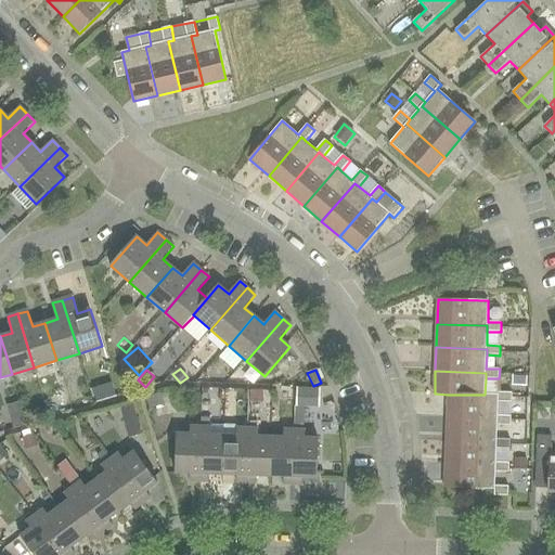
[(111,381),(91,387),(95,400),(114,394),(111,381)]
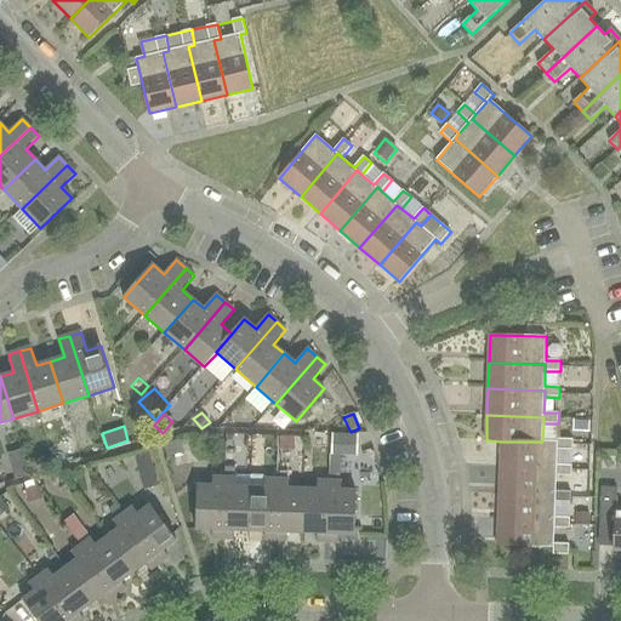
[(332,455),(358,455),(358,433),(332,433),(332,455)]
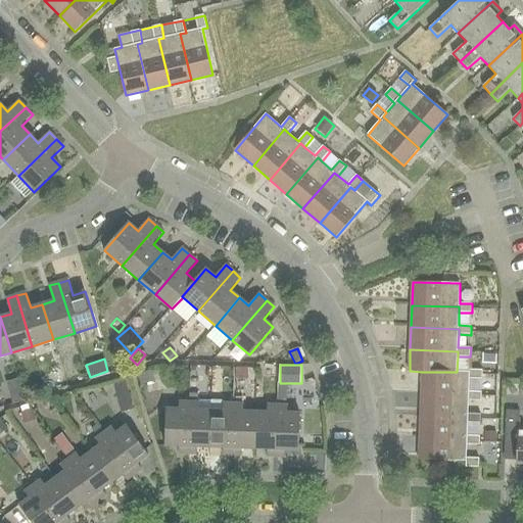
[(470,370),(470,372),(470,373),(470,379),(482,379),(483,370),(470,370)]
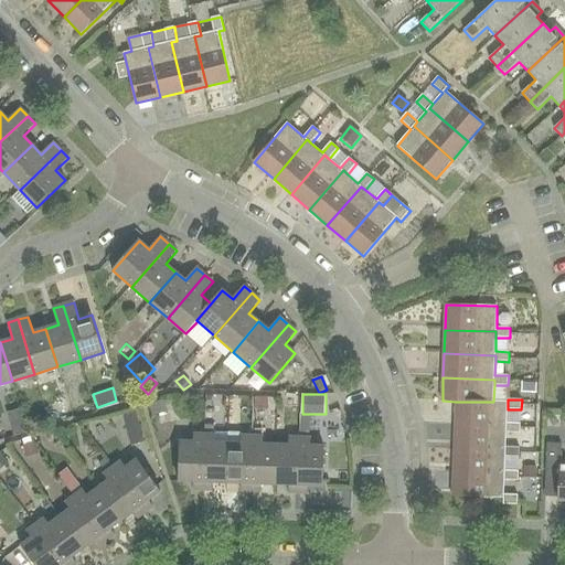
[(163,401),(149,405),(151,416),(167,413),(163,401)]
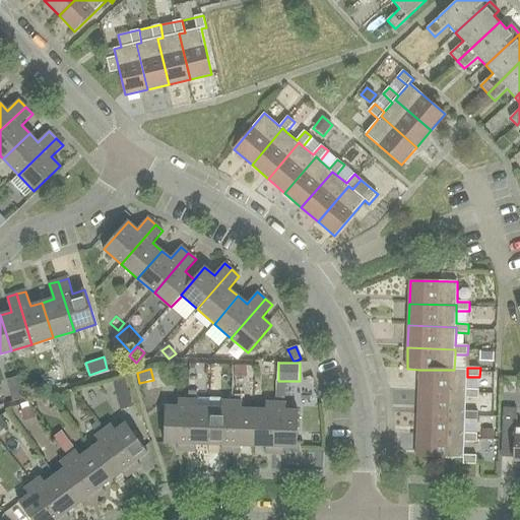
[(478,399),(479,390),(466,390),(467,377),(467,371),(467,370),(454,370),(419,370),(418,391),(466,393),(466,398),(478,399)]
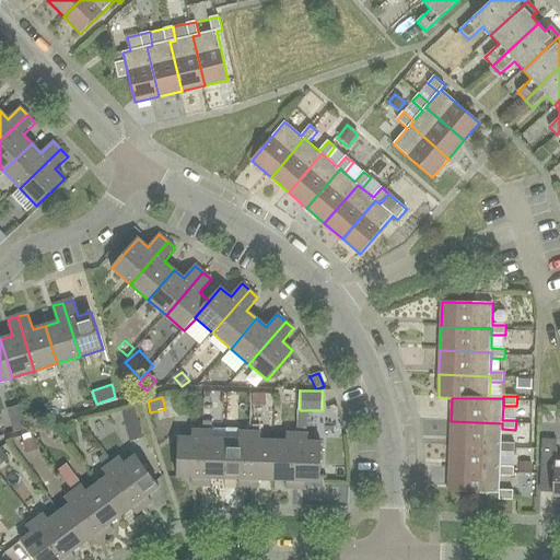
[(136,409),(121,412),(126,428),(140,423),(136,409)]
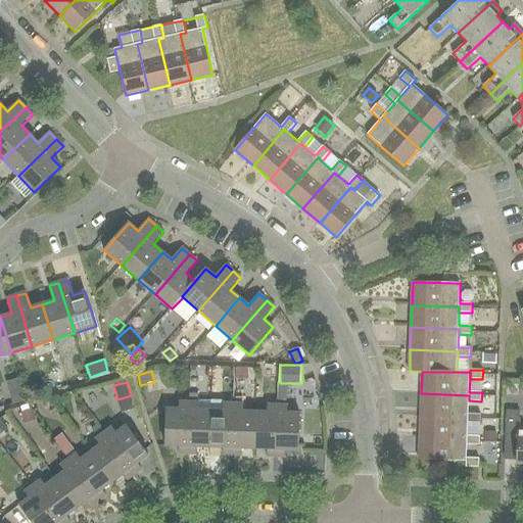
[(21,390),(9,393),(12,405),(25,400),(21,390)]
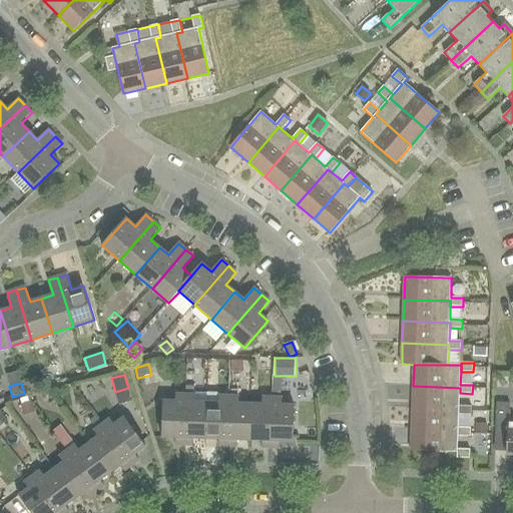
[(472,415),(472,407),(472,394),(460,393),(460,388),(413,386),(413,408),(459,410),(459,415),(472,415)]
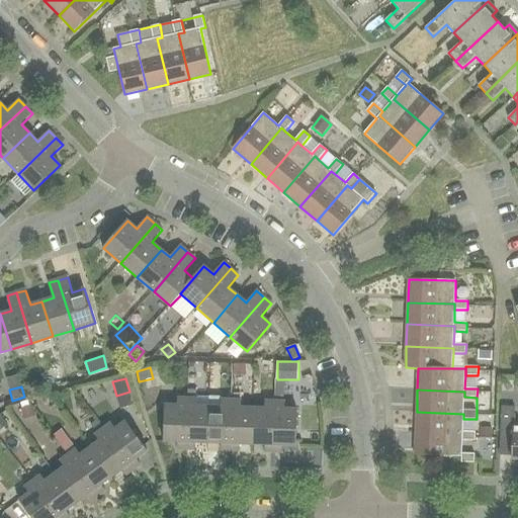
[(186,449),(188,399),(178,399),(178,406),(165,405),(164,441),(178,442),(177,449),(186,449)]
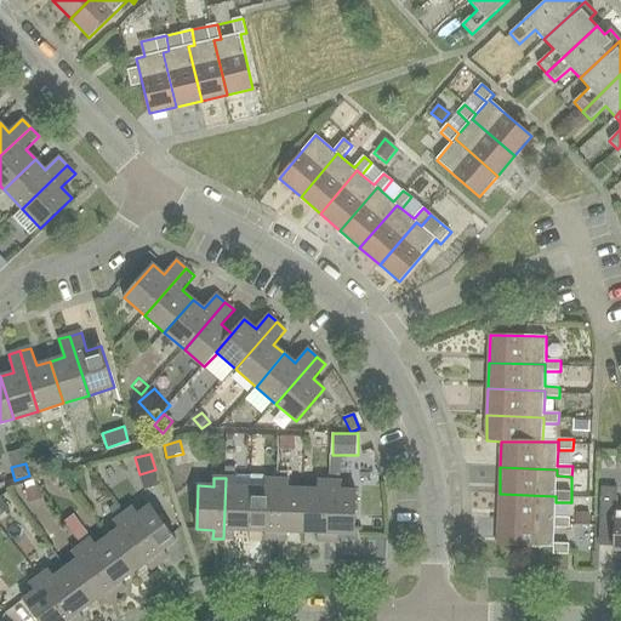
[(250,531),(251,488),(237,488),(237,478),(226,478),(223,539),(233,540),(234,530),(250,531)]
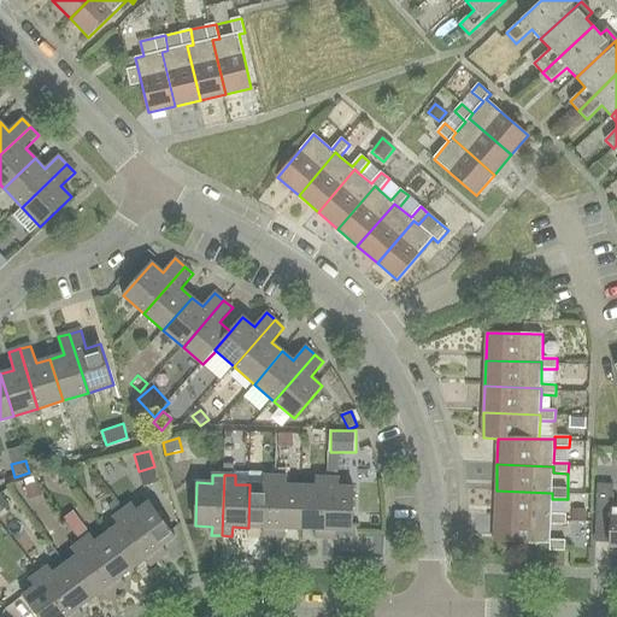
[(274,538),(276,476),(264,476),(264,485),(250,485),(248,528),(264,528),(264,538),(274,538)]
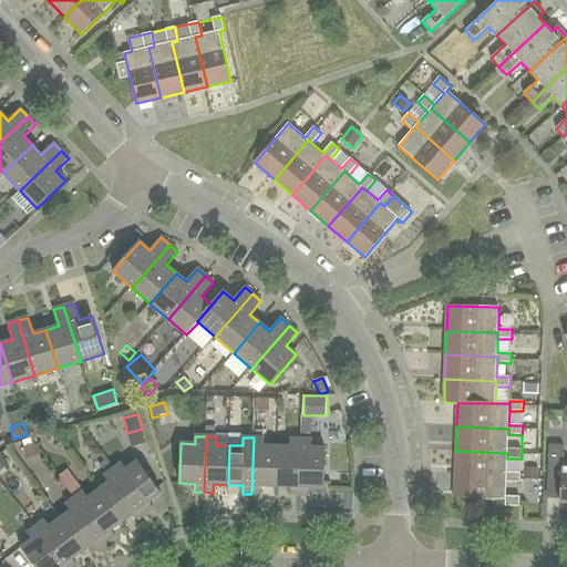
[(276,486),(277,446),(264,446),(264,439),(254,437),(251,494),(261,494),(261,486),(276,486)]
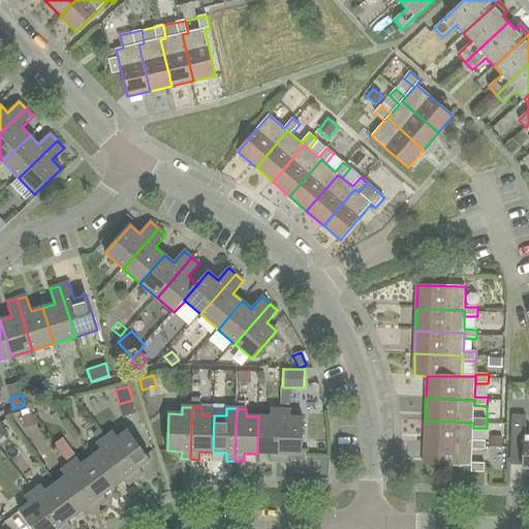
[(279,462),(281,410),(271,410),(271,417),(258,416),(257,454),(271,455),(271,462),(279,462)]
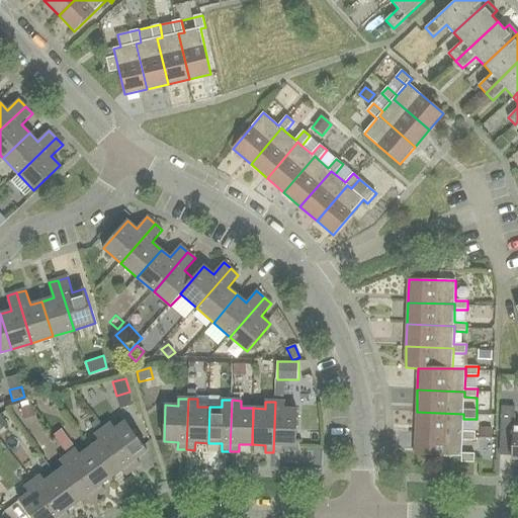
[(296,446),(297,410),(284,409),(285,402),(275,402),(273,452),(282,453),(282,445),(296,446)]
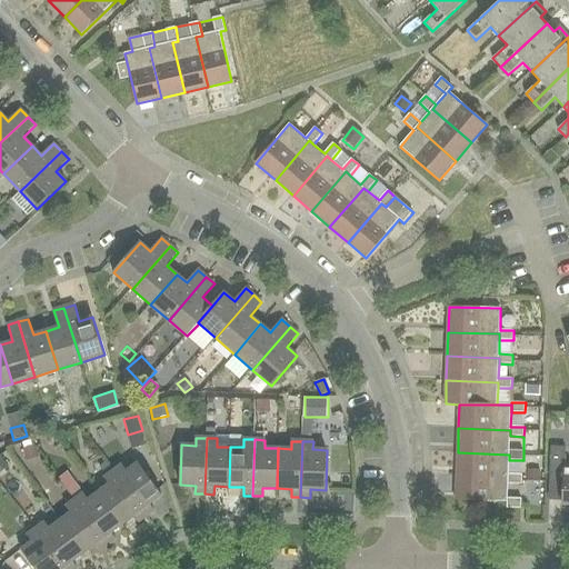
[(568,503),(568,463),(565,465),(566,448),(551,447),(550,475),(563,475),(562,505),(568,503)]
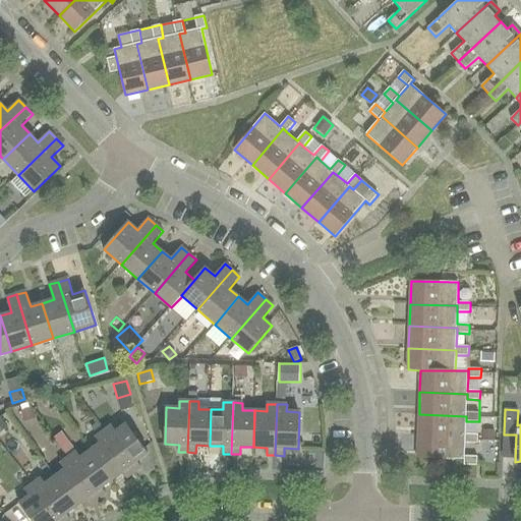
[(419,414),(418,436),(465,438),(465,444),(478,444),(478,435),(466,435),(466,421),(466,416),(419,414)]
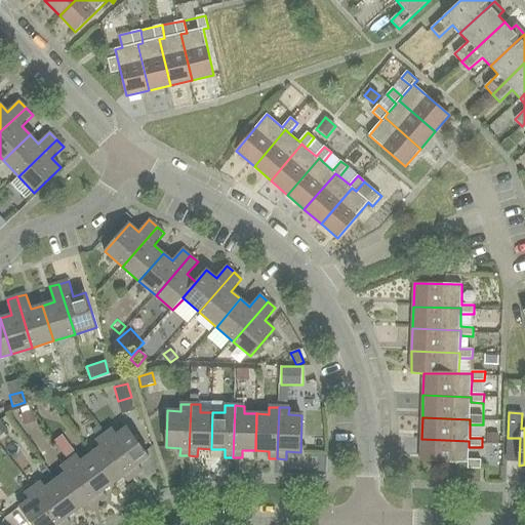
[(13,439),(0,423),(0,437),(7,444),(13,439)]
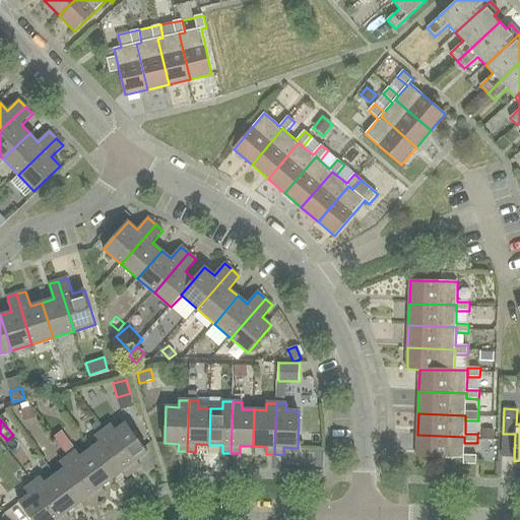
[(137,461),(148,453),(126,424),(116,431),(112,425),(104,431),(134,472),(141,467),(137,461)]
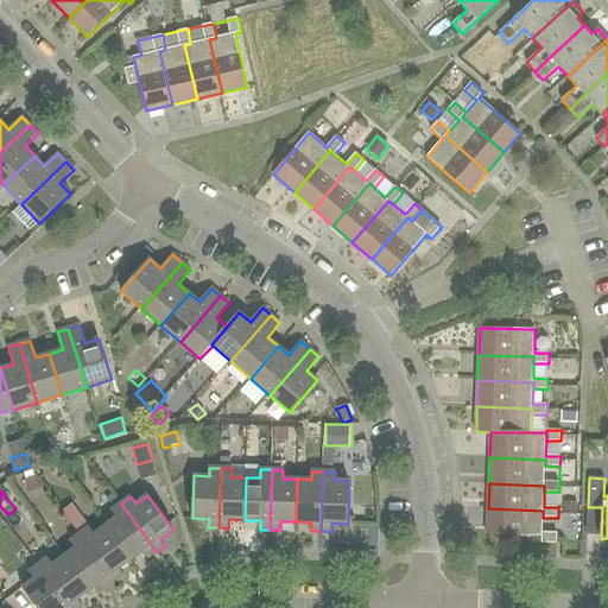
[(563,502),(563,513),(577,513),(577,504),(563,502)]
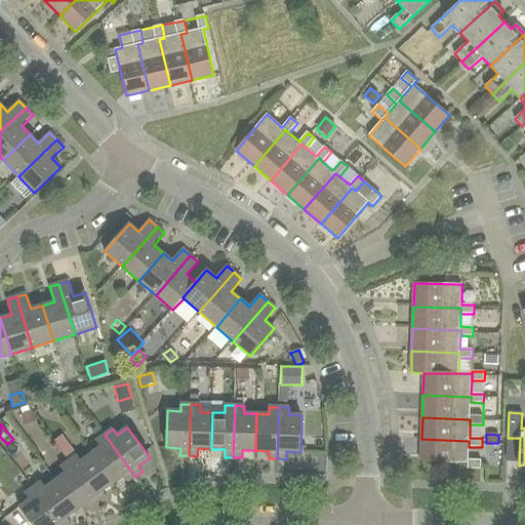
[(128,482),(135,477),(105,435),(96,441),(101,447),(91,454),(113,484),(124,476),(128,482)]
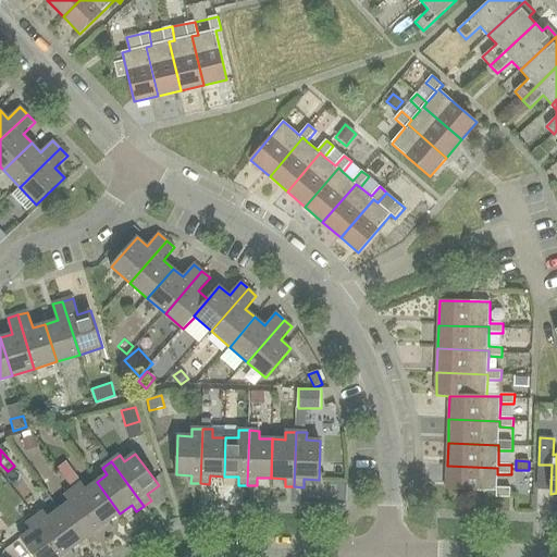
[(447,466),(446,490),(496,492),(496,497),(510,498),(510,489),(497,487),(497,474),(497,468),(447,466)]
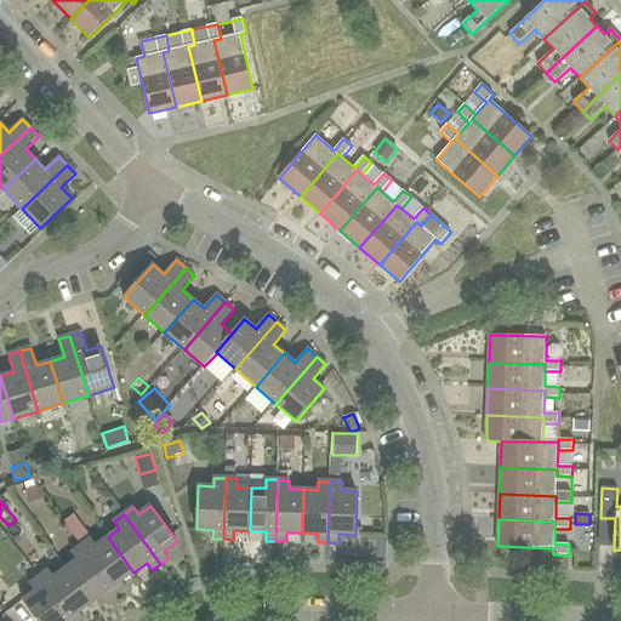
[(121,582),(134,573),(108,537),(96,546),(91,539),(81,546),(118,594),(126,588),(121,582)]
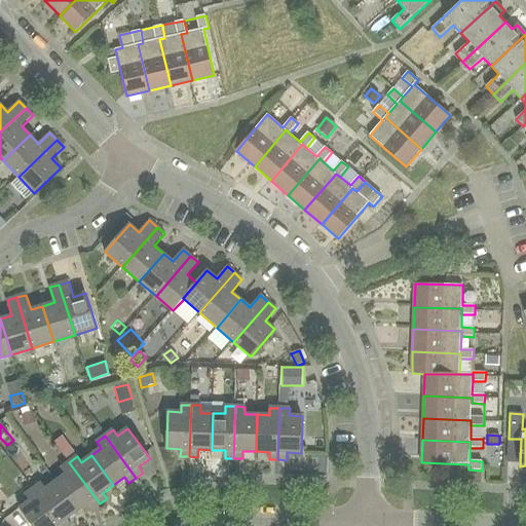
[(94,510),(100,503),(69,462),(61,468),(66,475),(55,482),(78,512),(88,503),(94,510)]
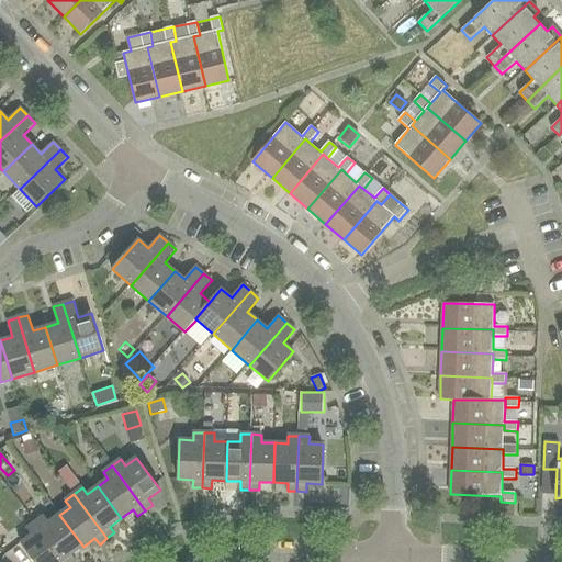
[(71,554),(83,547),(59,515),(49,523),(44,516),(36,523),(65,561),(75,561),(77,561),(71,554)]
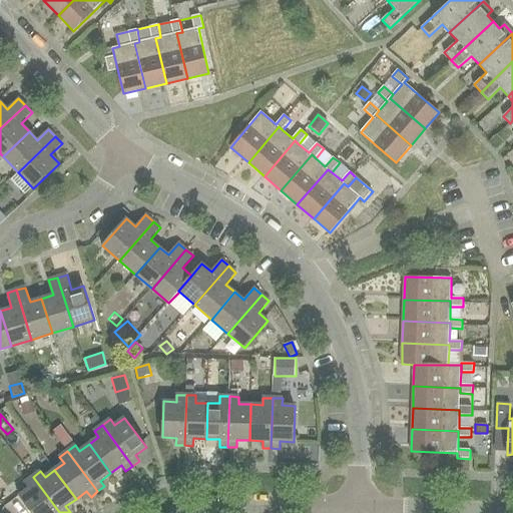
[(59,512),(33,477),(25,483),(29,489),(19,496),(31,512),(59,512)]
